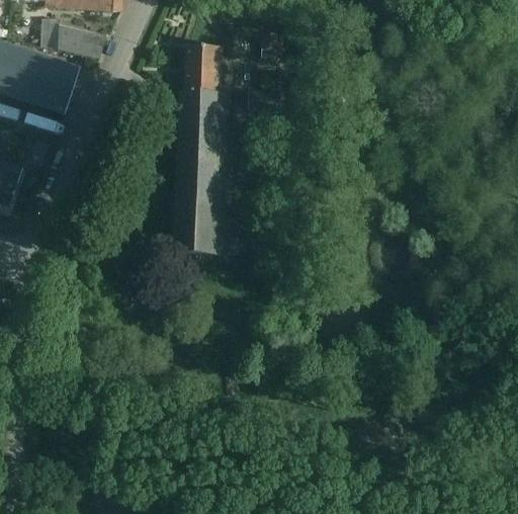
[(26,0),(41,1),(41,6),(118,10),(119,0),(26,0)]
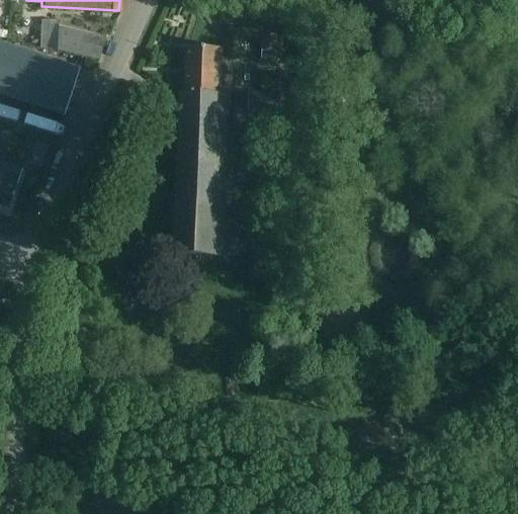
[(97,59),(102,37),(102,36),(57,25),(57,19),(40,18),(39,46),(97,59)]
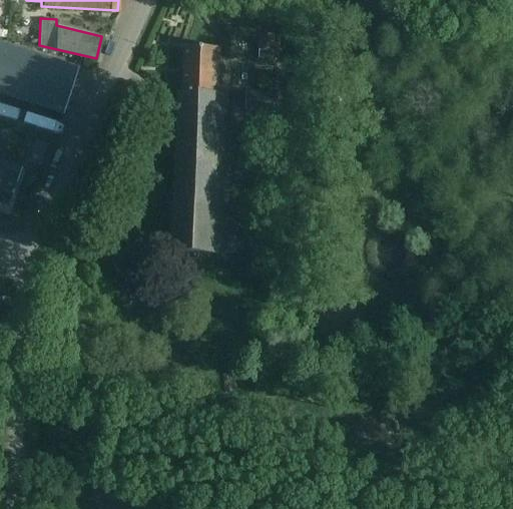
[(277,32),(260,32),(260,47),(277,48),(277,32)]
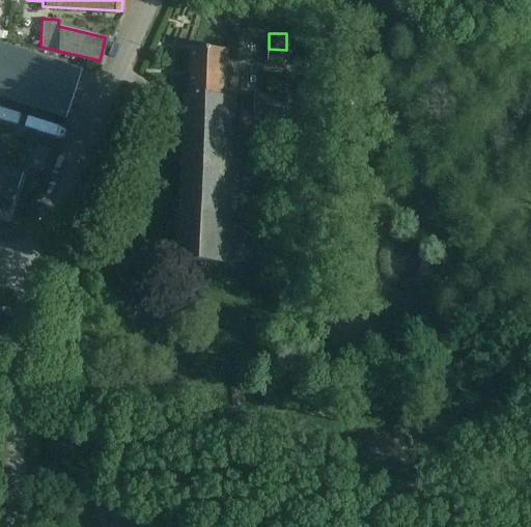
[(0,98),(64,118),(79,70),(0,45),(0,98)]
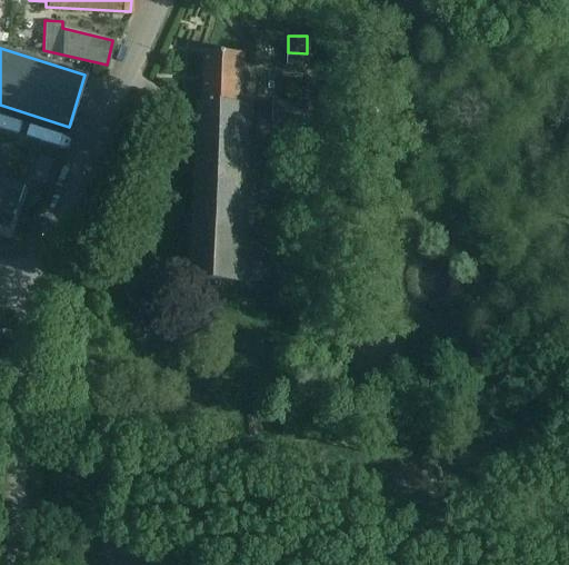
[(202,100),(198,100),(190,274),(245,277),(252,103),(241,102),(243,50),(205,49),(202,100)]
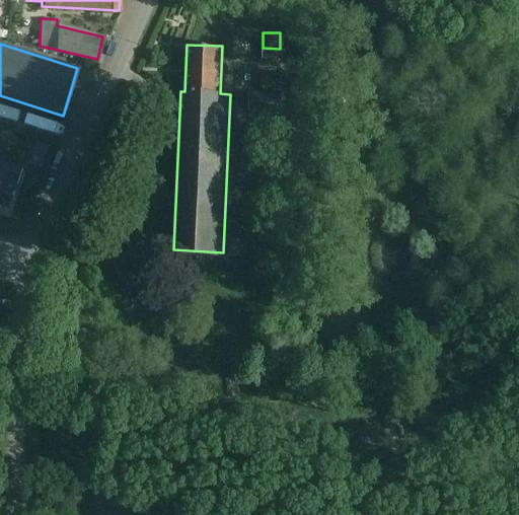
[(282,91),(250,90),(249,107),(281,108),(282,91)]
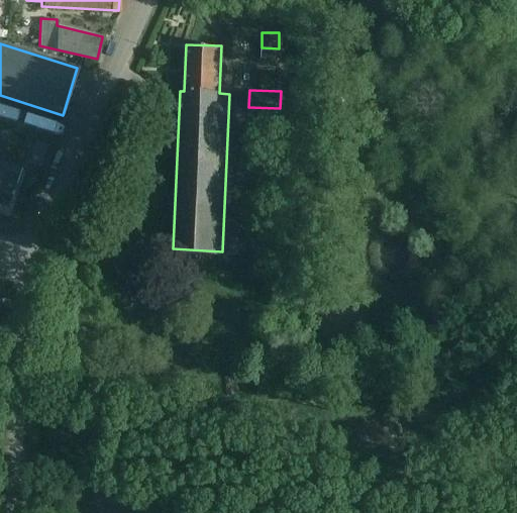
[(37,138),(32,154),(42,157),(47,141),(37,138)]
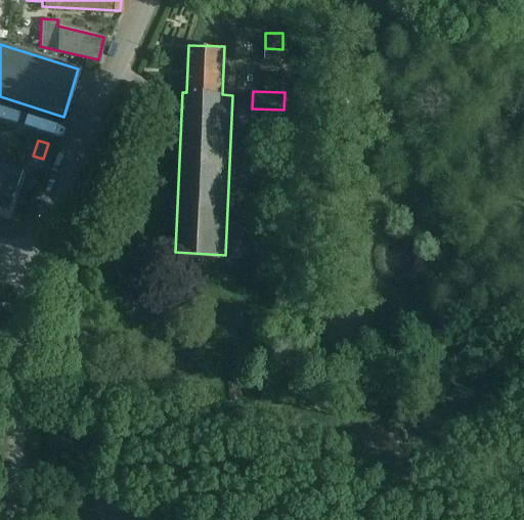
[(0,162),(0,206),(8,209),(22,170),(0,162)]
